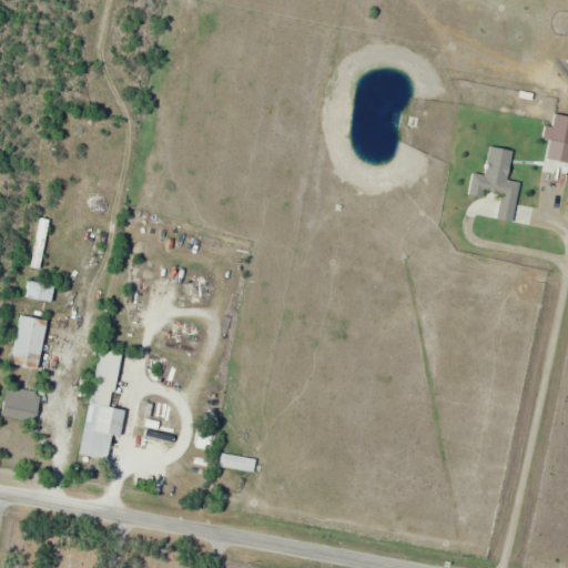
[(57,287),(30,280),(24,297),(52,305),(57,287)]
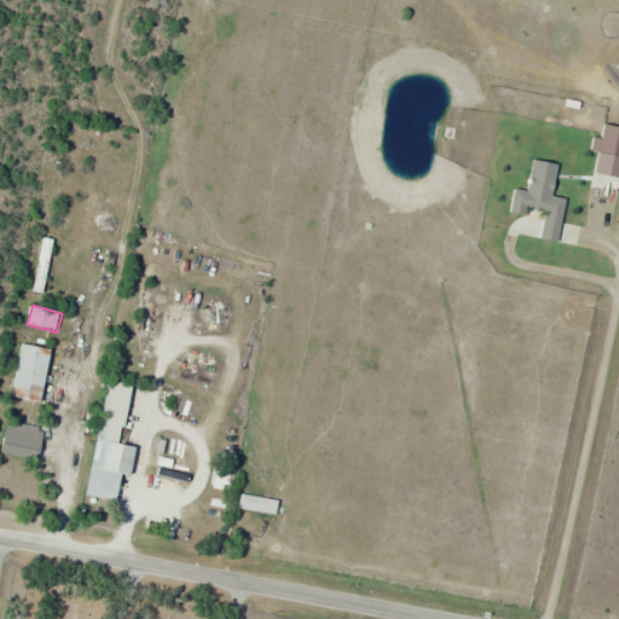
[(44,404),(53,350),(24,345),(15,399),(44,404)]
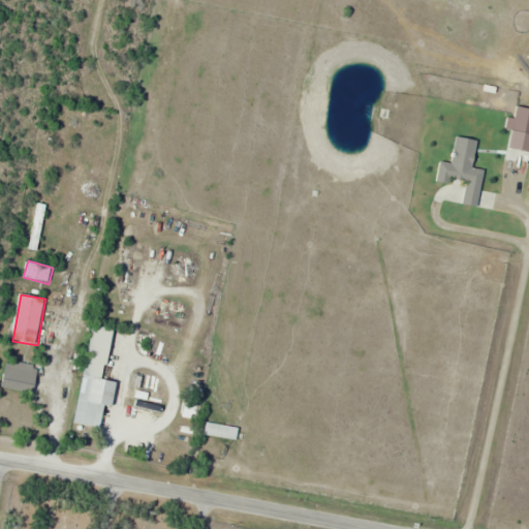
[(76,424),(105,429),(114,381),(106,380),(115,329),(92,324),(76,424)]
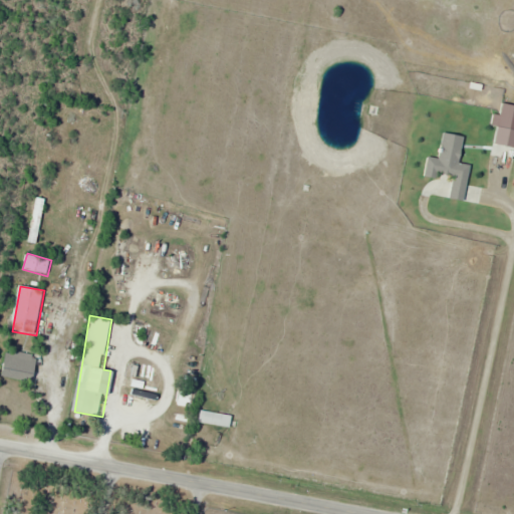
[(2,377),(33,381),(37,354),(6,350),(2,377)]
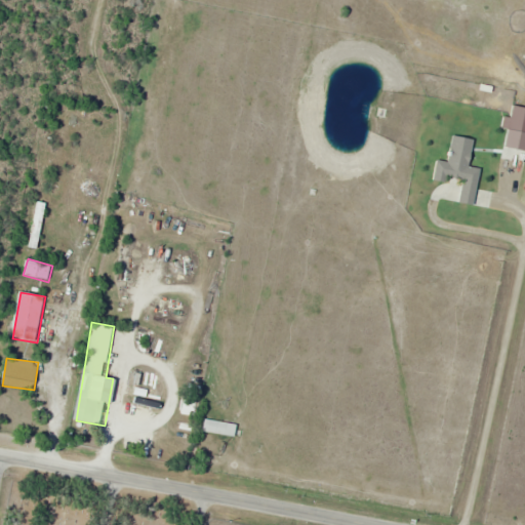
[(237,423),(205,420),(204,433),(236,437),(237,423)]
